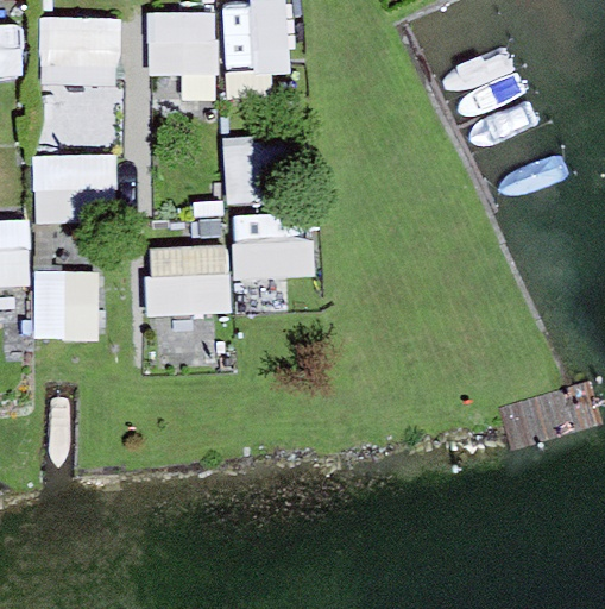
[(289,0),(265,0),(221,2),(227,83),(294,79),(289,0)]
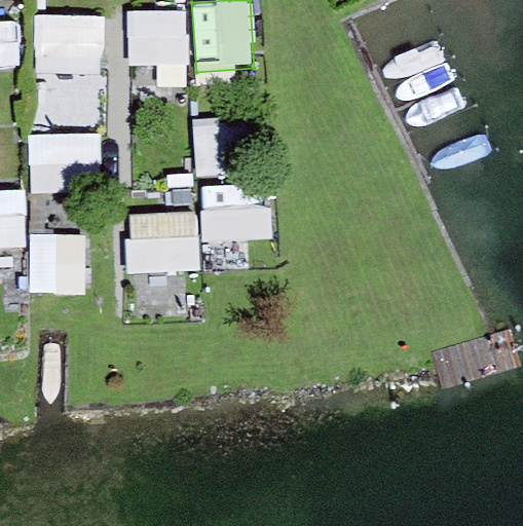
[(127,9),(127,86),(188,87),(188,10),(127,9)]
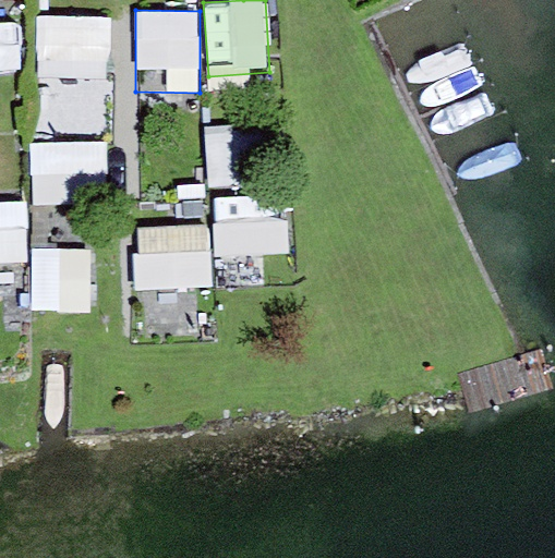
[(0,73),(24,74),(25,12),(0,11),(0,73)]
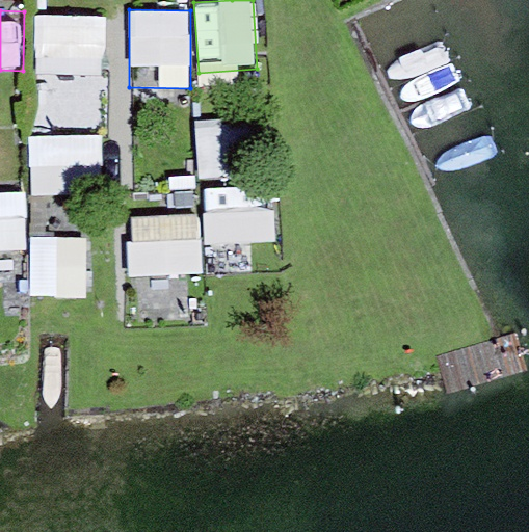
[(102,79),(103,17),(37,16),(36,77),(102,79)]
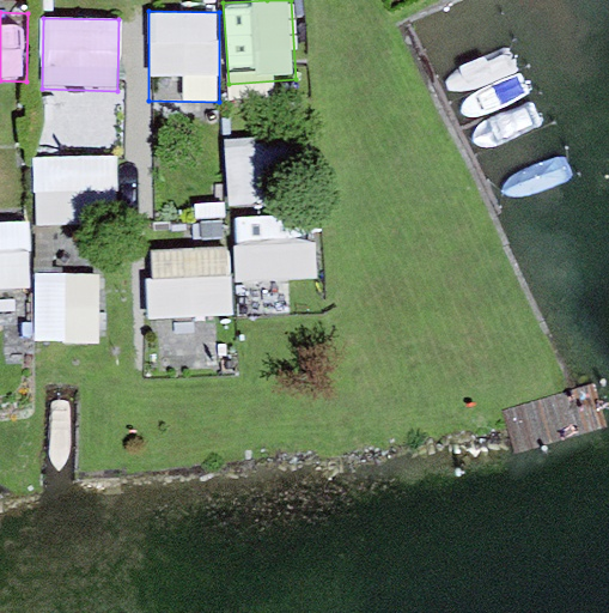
[(32,222),(115,224),(116,158),(34,157),(32,222)]
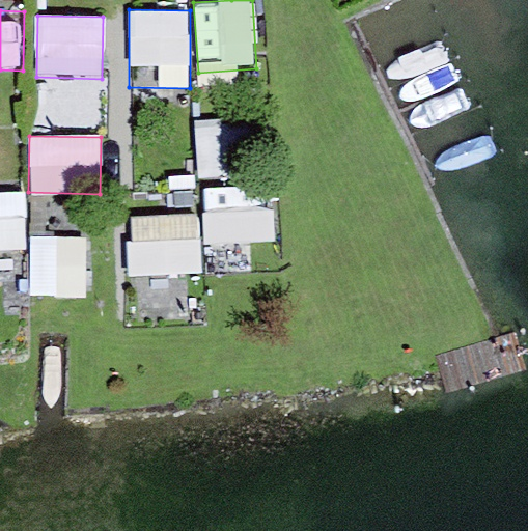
[(200,136),(199,175),(238,176),(238,137),(200,136)]
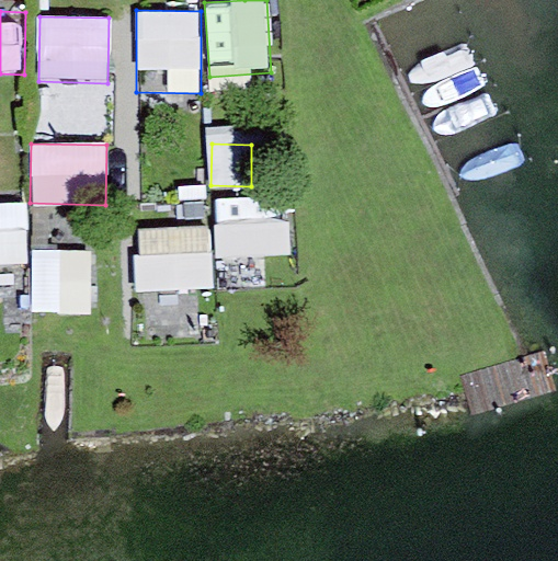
[(0,265),(26,264),(23,202),(0,203),(0,265)]
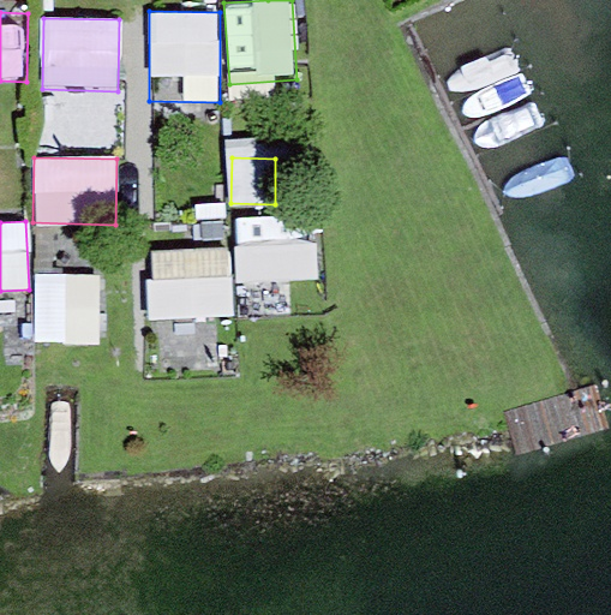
[(241,310),(285,310),(286,281),(318,281),(318,233),(241,233),(241,310)]
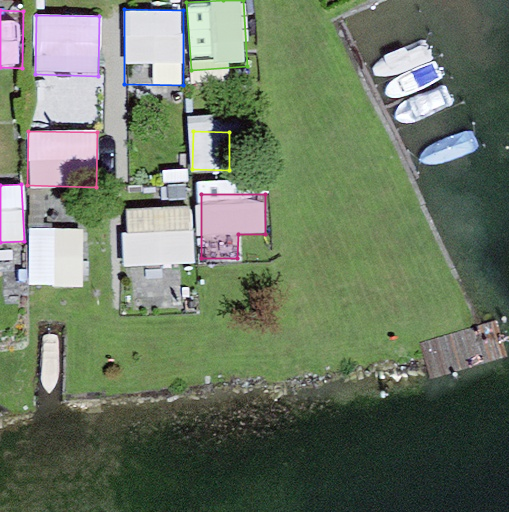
[(193,264),(191,205),(122,208),(124,266),(193,264)]
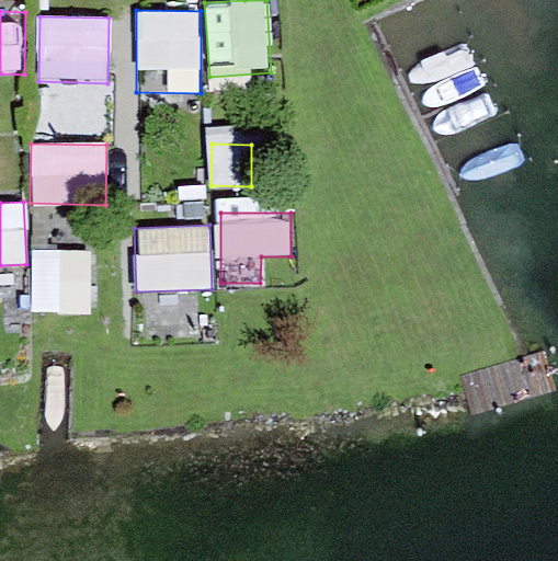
[(92,313),(93,248),(31,245),(30,312),(92,313)]
